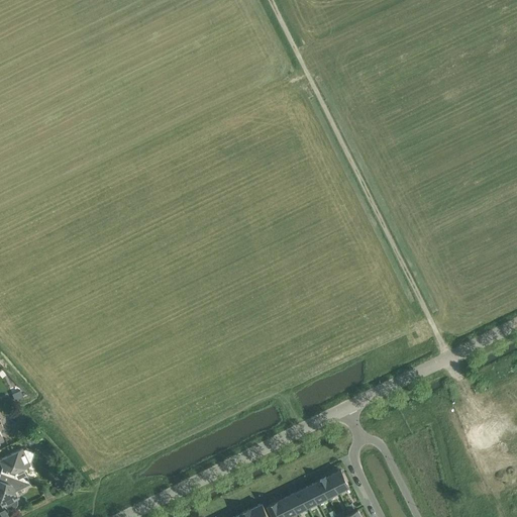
[(42,437),(36,431),(25,437),(28,444),(42,437)]
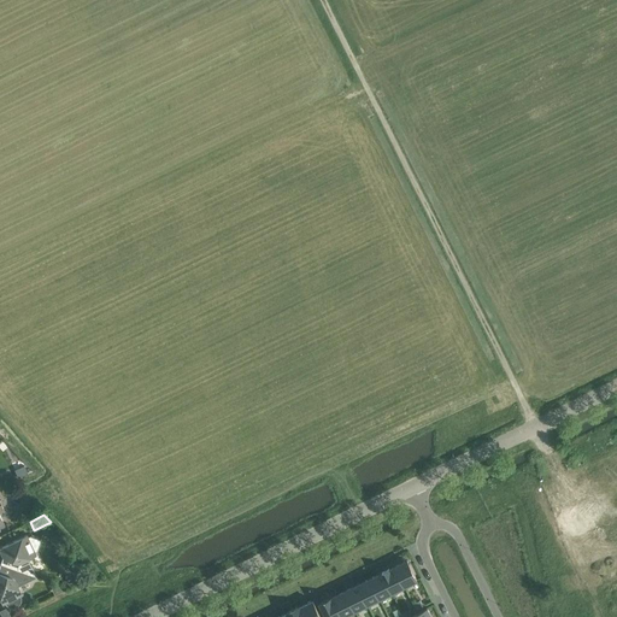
[(0,550),(3,556),(0,563),(36,577),(27,558),(35,553),(34,552),(36,551),(41,540),(30,535),(28,536),(27,534),(10,542),(0,546),(0,550)]
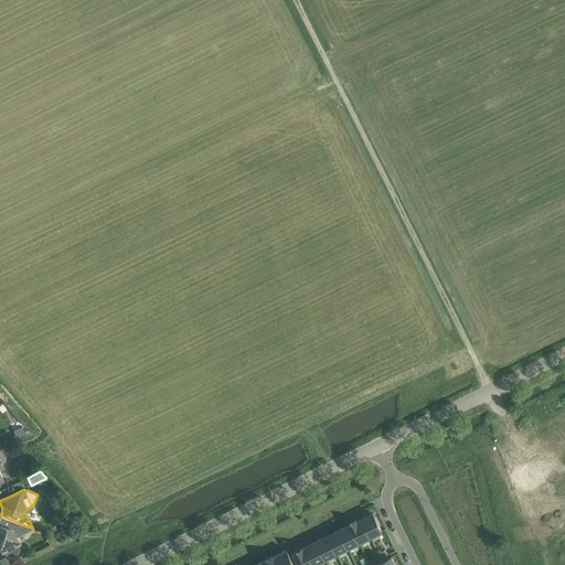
[(373,512),(361,519),(370,536),(382,531),(373,512)]
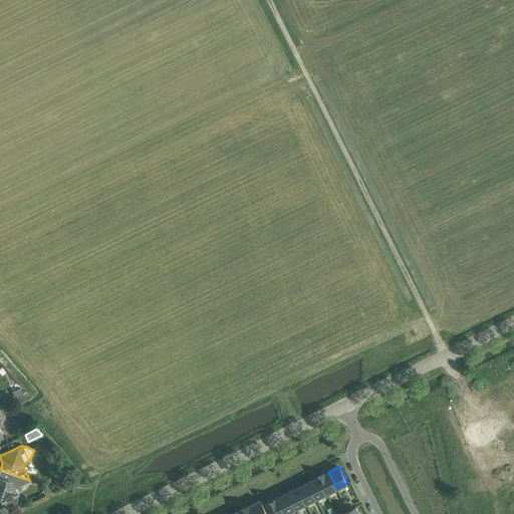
[(15,488),(30,481),(0,469),(0,498),(2,502),(4,502),(4,503),(8,506),(11,506),(15,504),(17,501),(17,497),(16,495),(18,494),(15,488)]
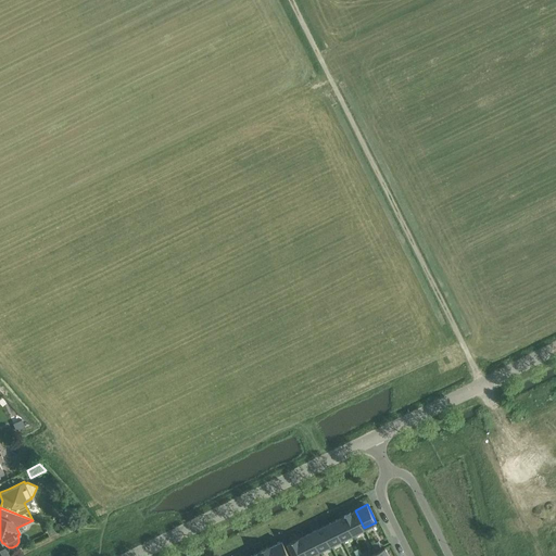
[(355,510),(344,516),(353,533),(363,529),(364,528),(355,510)]
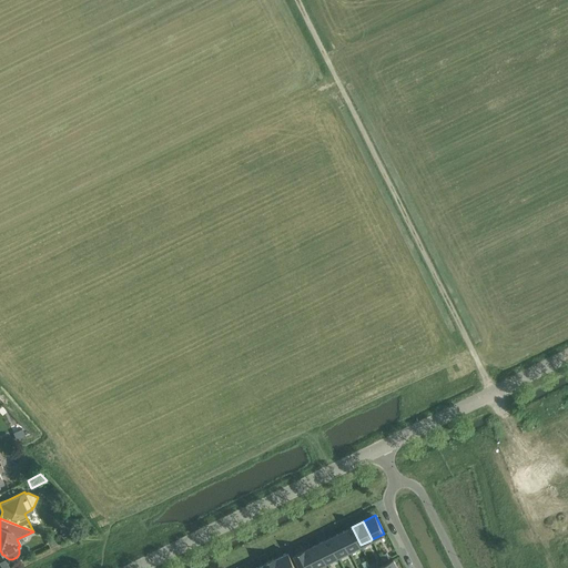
[(352,527),(341,533),(350,550),(361,545),(352,527)]
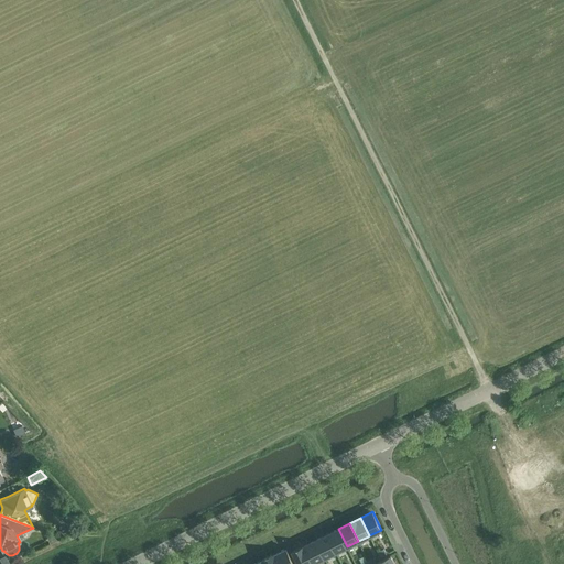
[(67,527),(60,531),(63,538),(71,533),(67,527)]
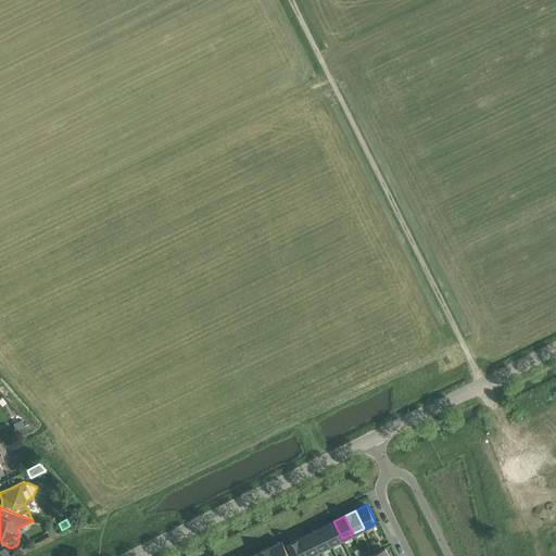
[(333,521),(321,527),(330,544),(342,539),(333,521)]
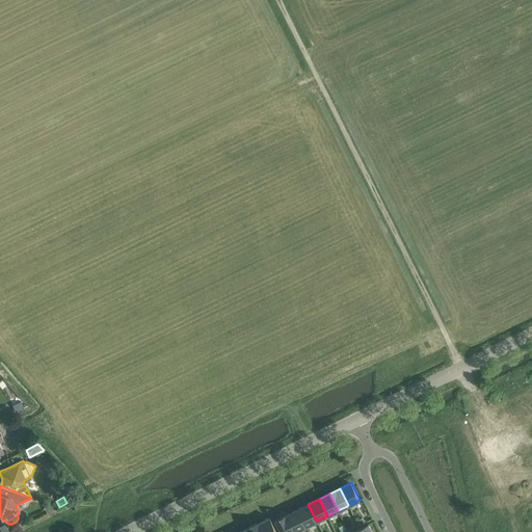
[(308,504),(297,509),(306,526),(316,521),(308,504)]
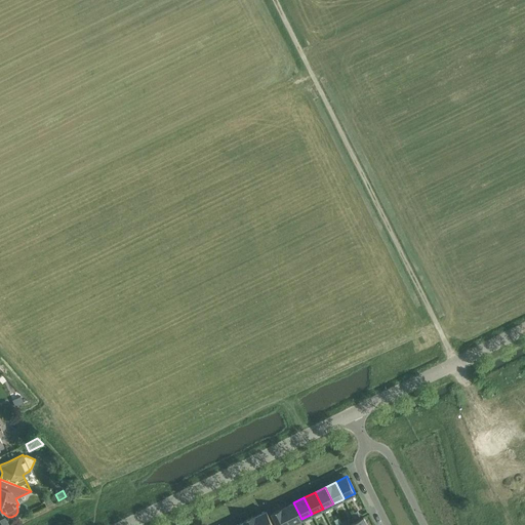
[(293,502),(283,508),(291,524),(295,522),(301,519),(293,502)]
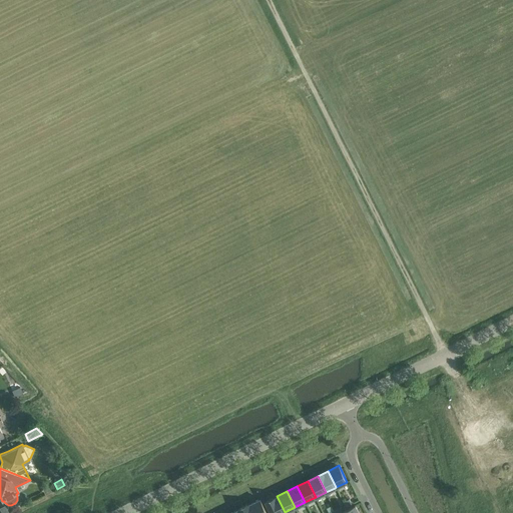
[(277,496),(266,501),(272,512),(283,512),(285,512),(277,496)]
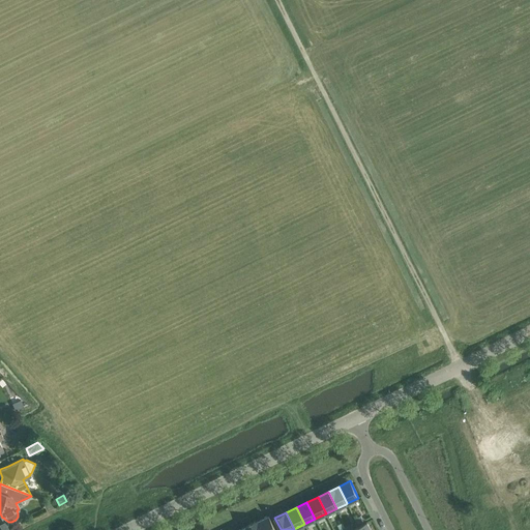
[(258,521),(262,529),(275,529),(268,516),(258,521)]
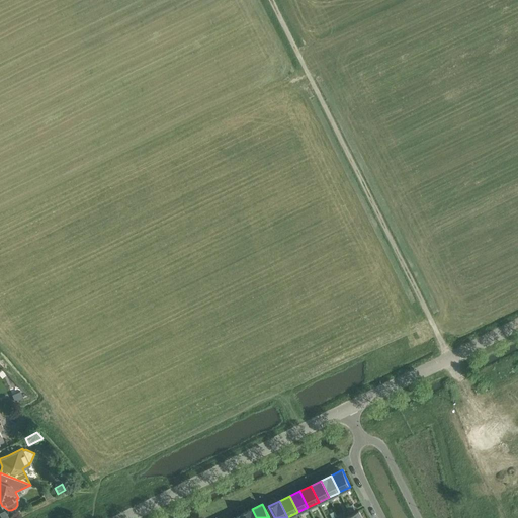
[(252,508),(241,513),(241,514),(243,517),(256,517),(252,509),(252,508)]
